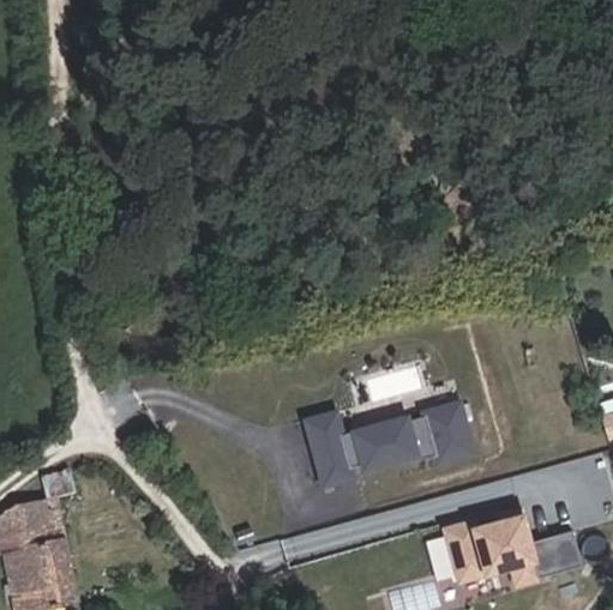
[(424,414),(352,427),(360,475),(476,453),(467,399),(422,406),(424,414)]
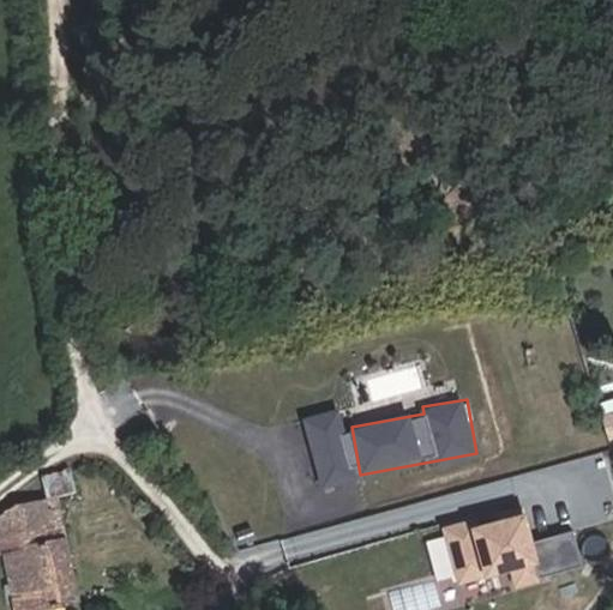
[(354,483),(341,410),(306,416),(318,489),(354,483)]
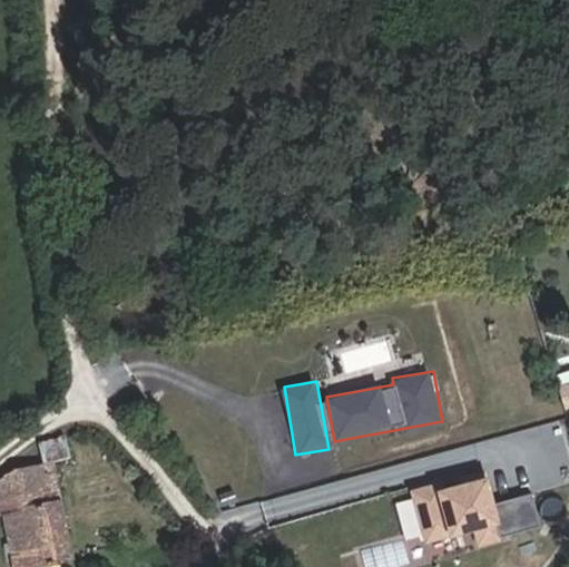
[(568,382),(558,387),(566,410),(568,409),(568,382)]
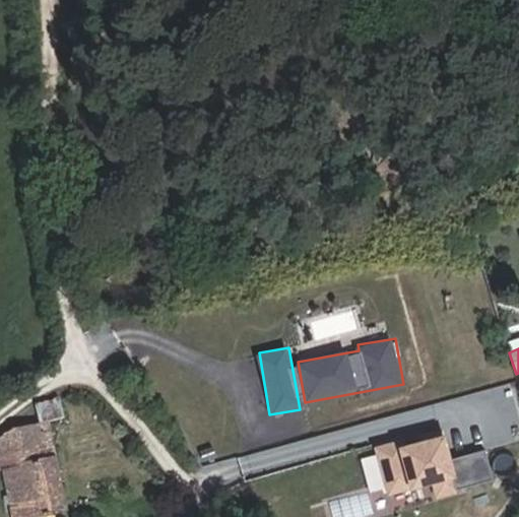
[(58,401),(39,405),(44,427),(20,433),(0,440),(0,473),(2,473),(12,516),(48,516),(67,512),(47,422),(63,418),(58,401)]
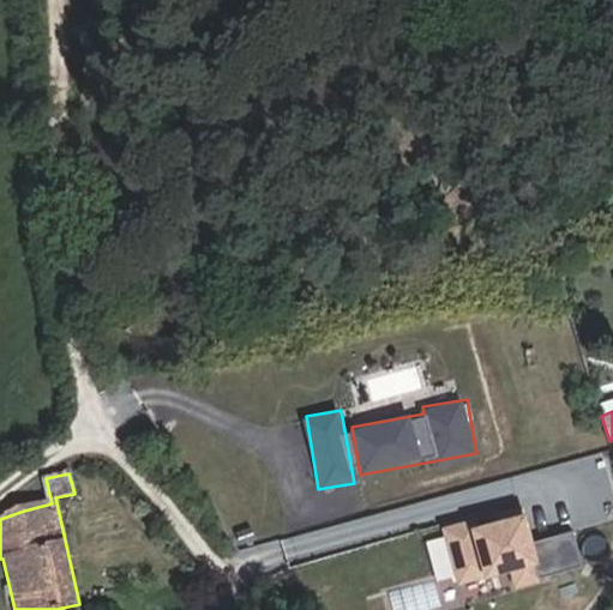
[(514,587),(586,569),(576,530),(533,541),(524,509),(443,529),(457,584),(510,571),(514,587)]
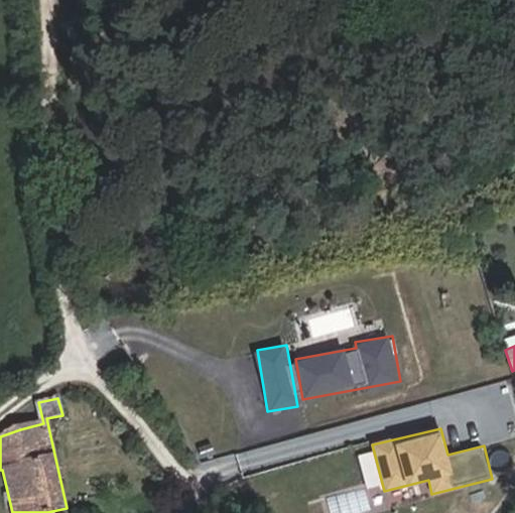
[(361,465),(366,482),(379,478),(374,461),(361,465)]
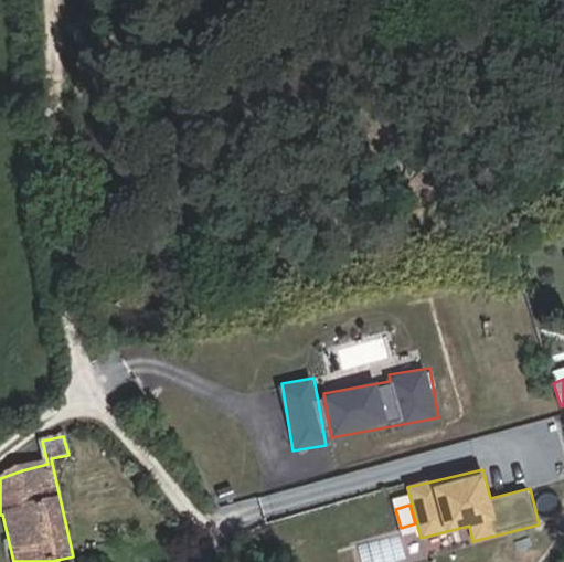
[(433,555),(449,552),(446,534),(429,538),(433,555)]
